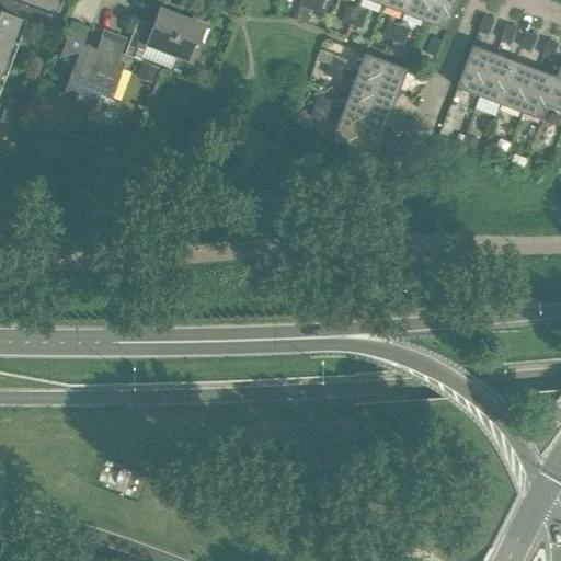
[(0,0),(0,66),(18,20),(49,31),(54,18),(6,0),(0,0)]
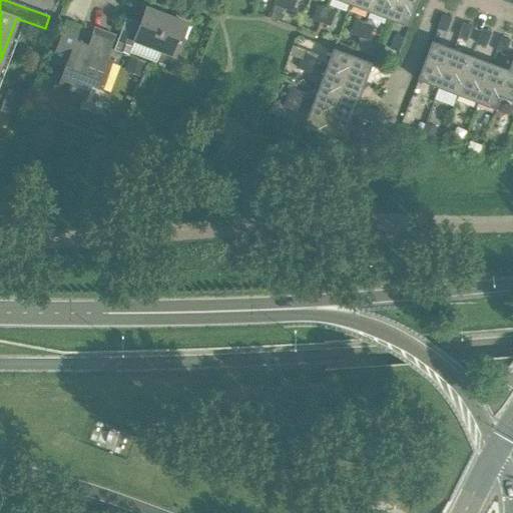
[(284,9),(287,0),(276,0),(274,6),(284,9)]
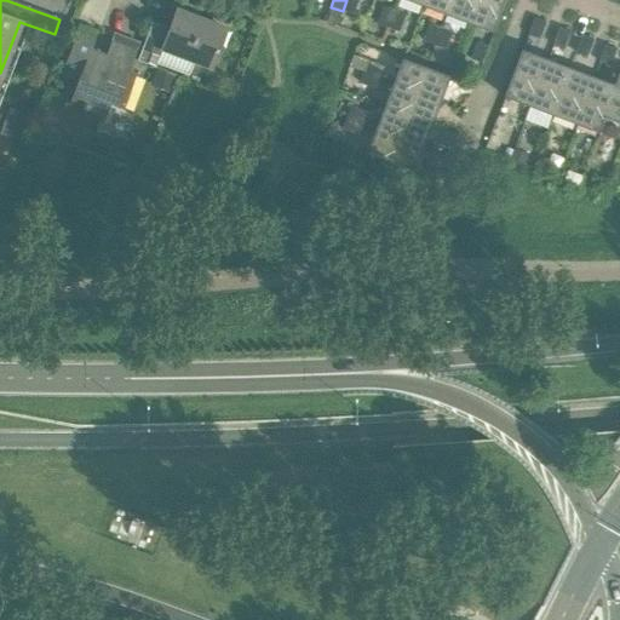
[(354,16),(359,0),(346,0),(343,11),(354,16)]
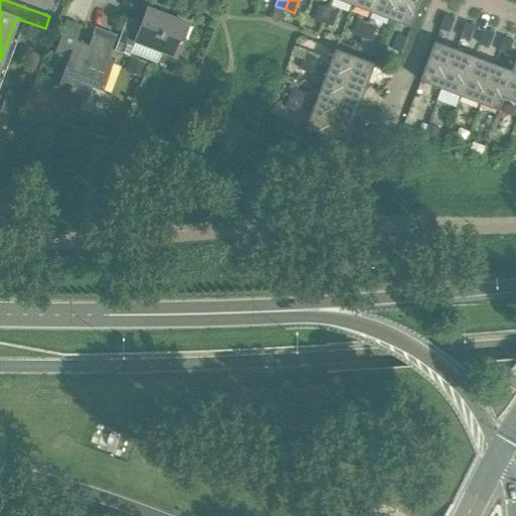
[(371,13),(376,0),(354,0),(352,5),(371,13)]
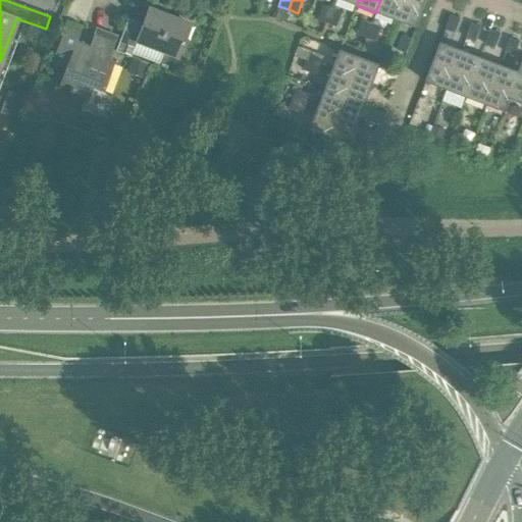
[(396,20),(403,0),(380,0),(375,13),(396,20)]
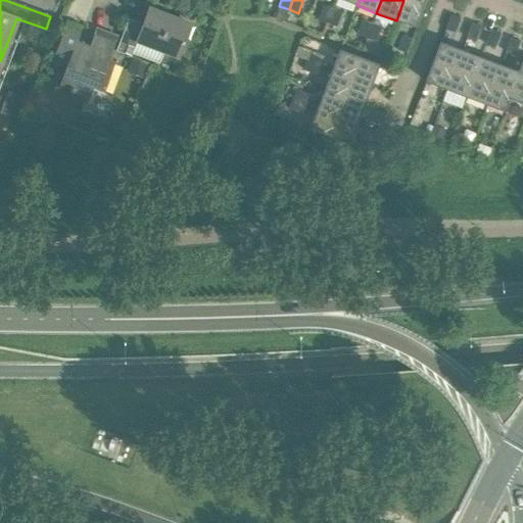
[(417,28),(426,0),(403,0),(396,20),(417,28)]
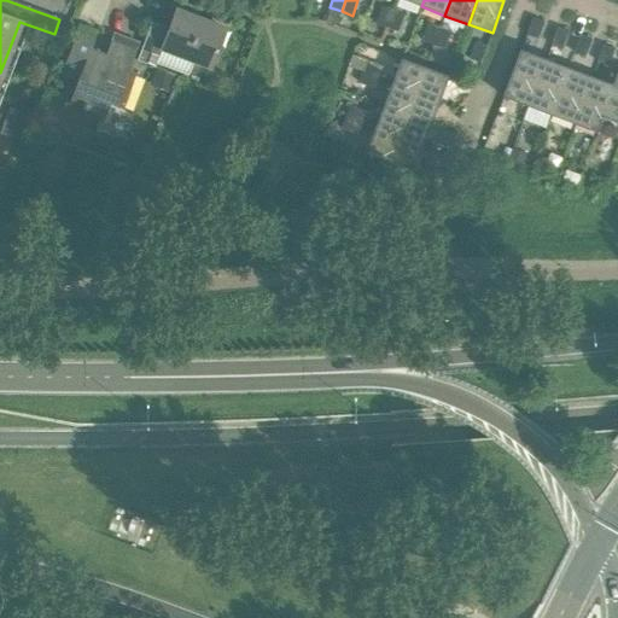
[(388,28),(394,11),(383,7),(375,24),(388,28)]
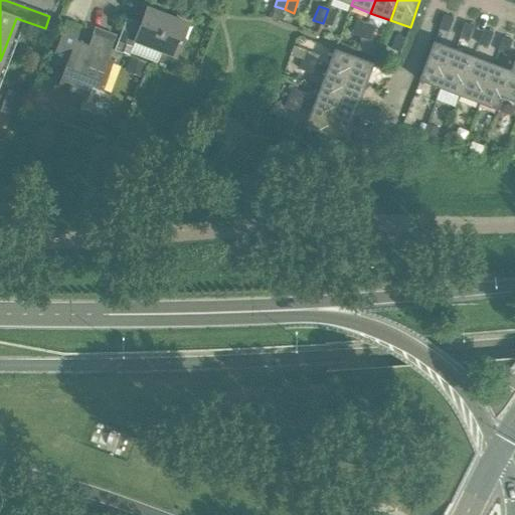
[(174,57),(186,25),(146,9),(139,24),(125,19),(113,51),(128,57),(134,42),(174,57)]
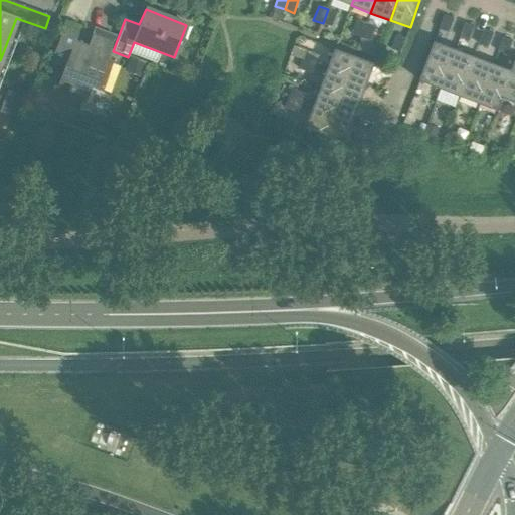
[(332,27),(337,13),(328,9),(323,23),(332,27)]
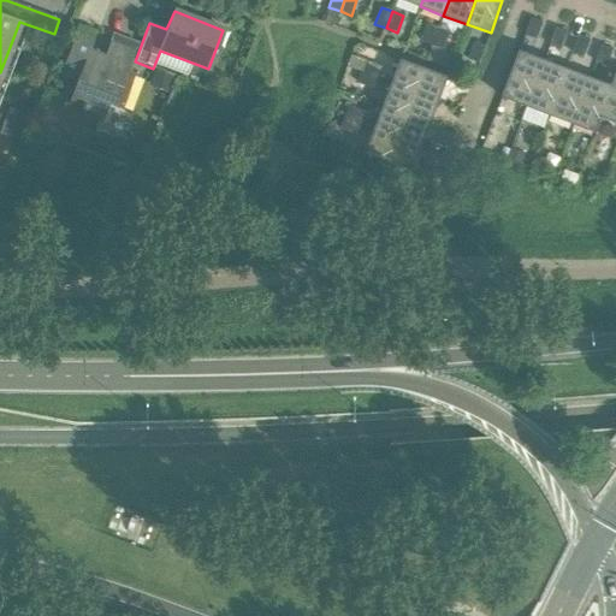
[(537,40),(543,23),(532,18),(525,35),(537,40)]
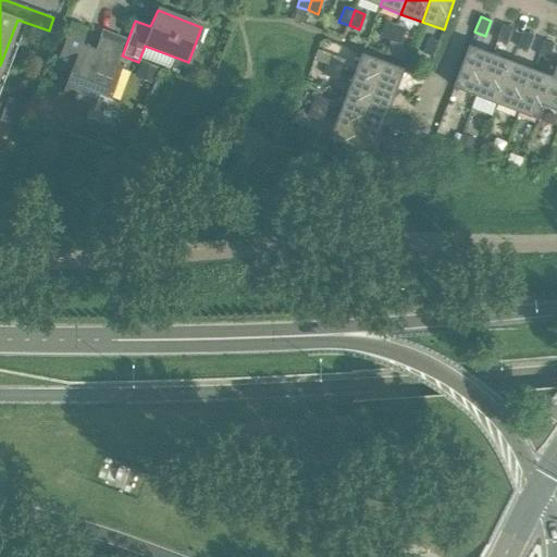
[(391,41),(396,26),(386,22),(381,37),(391,41)]
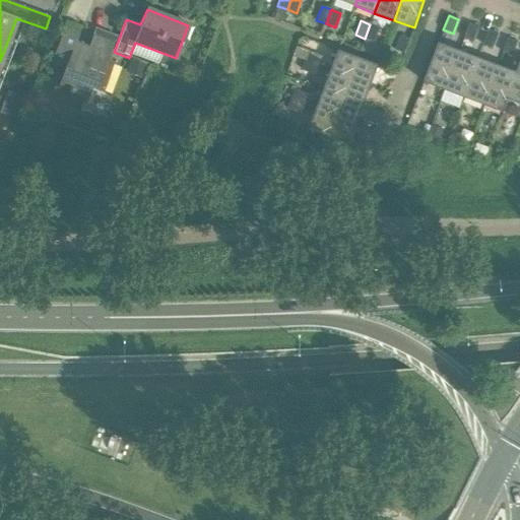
[(473,41),(478,26),(469,23),(464,38),(473,41)]
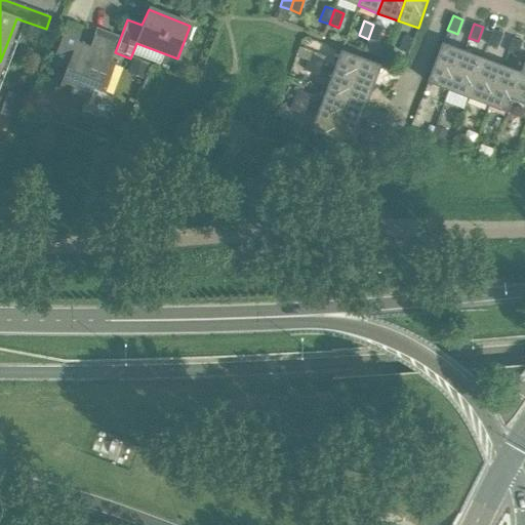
[(377,42),(382,28),(373,25),(368,39),(377,42)]
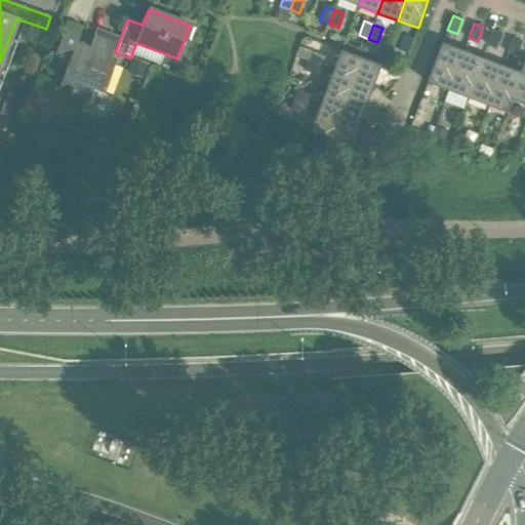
[(102,92),(112,65),(107,63),(114,43),(93,36),(88,47),(75,43),(78,35),(64,29),(51,62),(65,68),(57,87),(68,91),(67,95),(70,96),(71,93),(87,98),(91,88),(102,92)]
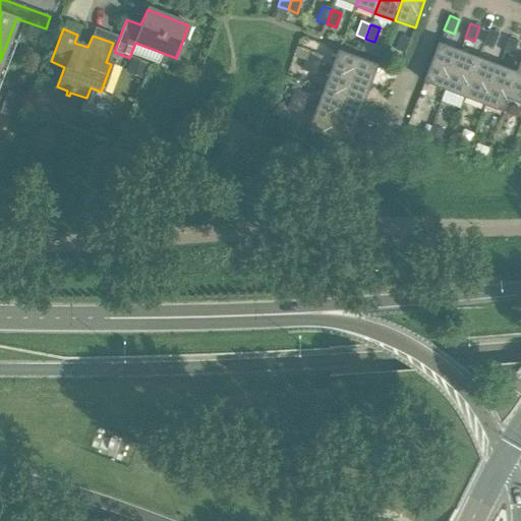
[(494,49),(499,35),(489,31),(483,45),(494,49)]
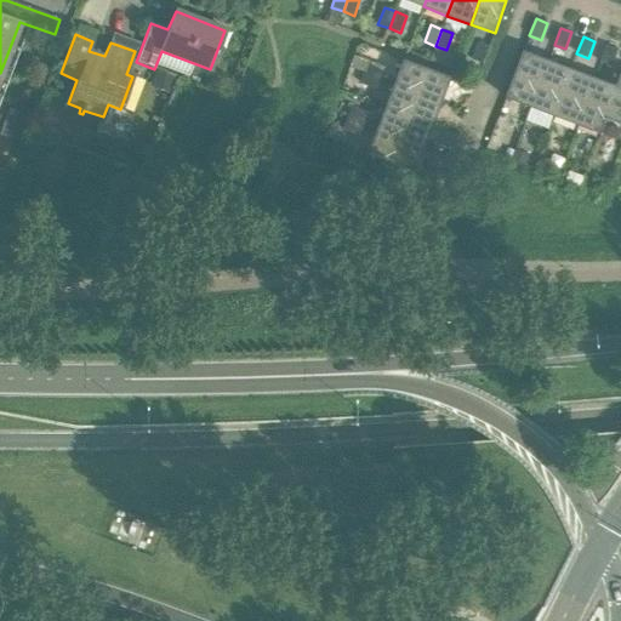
[(483,63),(489,47),(478,43),(472,60),(483,63)]
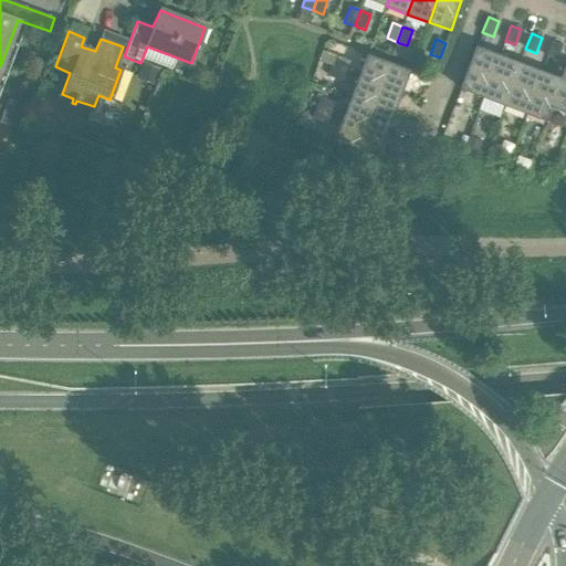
[(557,61),(563,45),(553,41),(547,56),(557,61)]
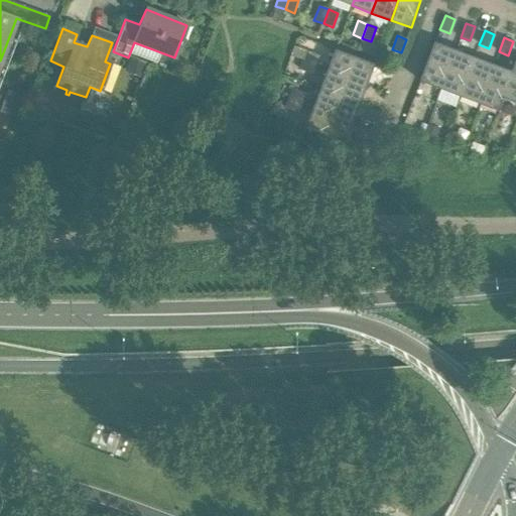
[(438,89),(454,48),(435,42),(420,82),(438,89)]
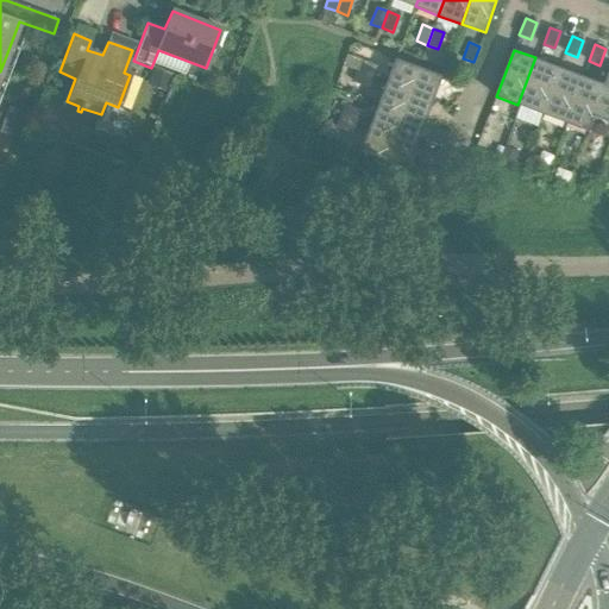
[(541,113),(558,67),(535,57),(518,105),(541,113)]
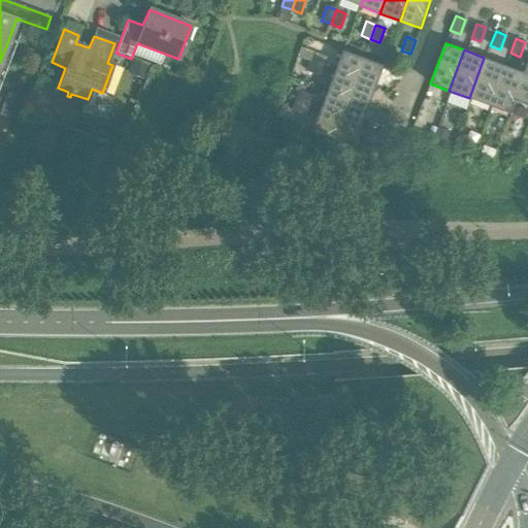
[(375,88),(384,66),(343,51),(335,72),(375,88)]
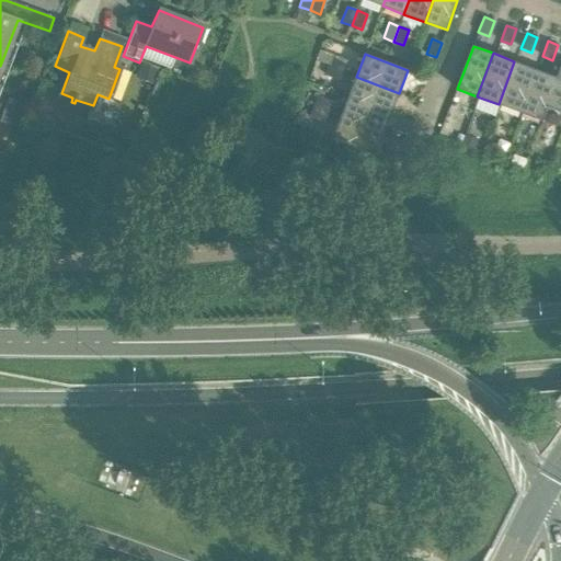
[(345,71),(348,61),(334,55),(330,66),(345,71)]
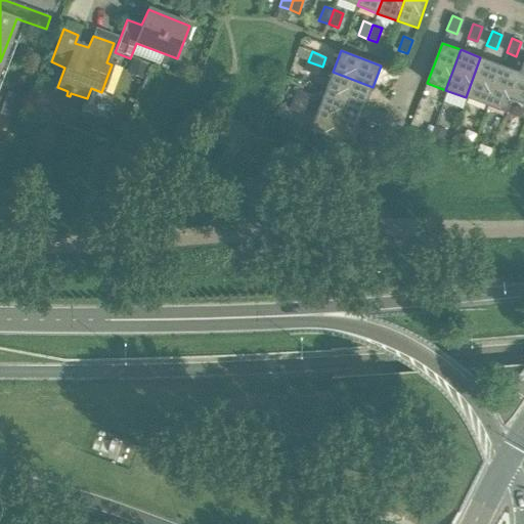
[(484,104),(499,64),(480,57),(466,97),(484,104)]
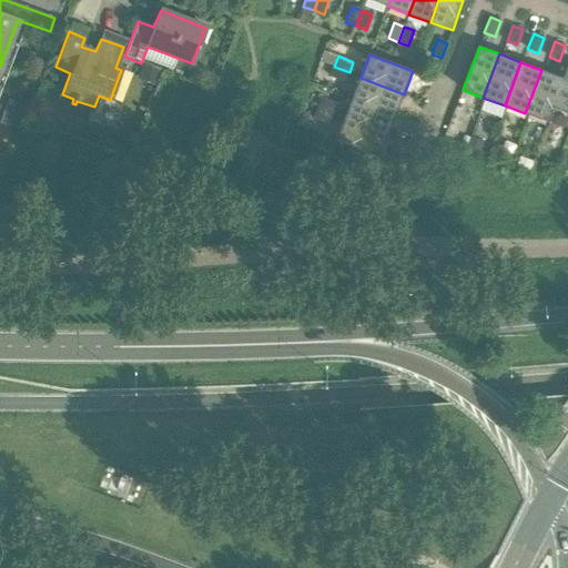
[(345,82),(350,72),(334,67),(331,77),(345,82)]
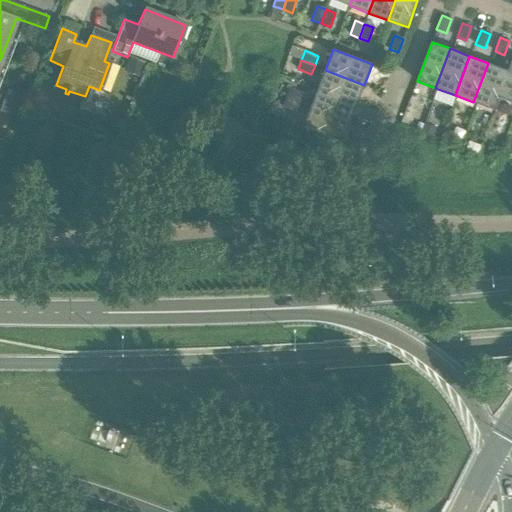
[(511,101),(511,60),(508,70),(510,71),(500,97),(511,101)]
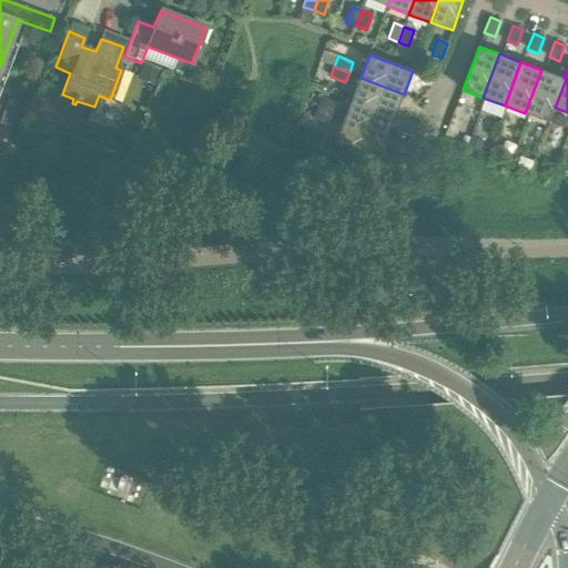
[(566,79),(564,78),(541,70),(525,113),(549,122),(555,108),(566,79)]
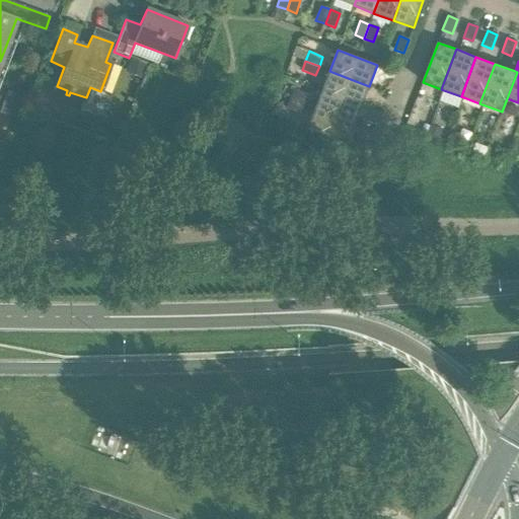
[(361,106),(369,86),(329,71),(321,91),(361,106)]
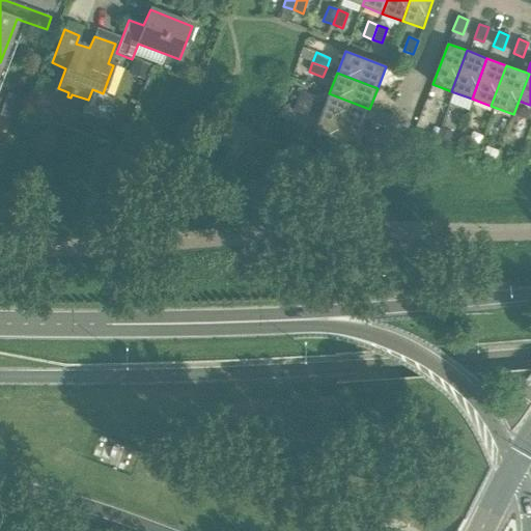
[(311,107),(315,98),(301,92),(297,102),(311,107)]
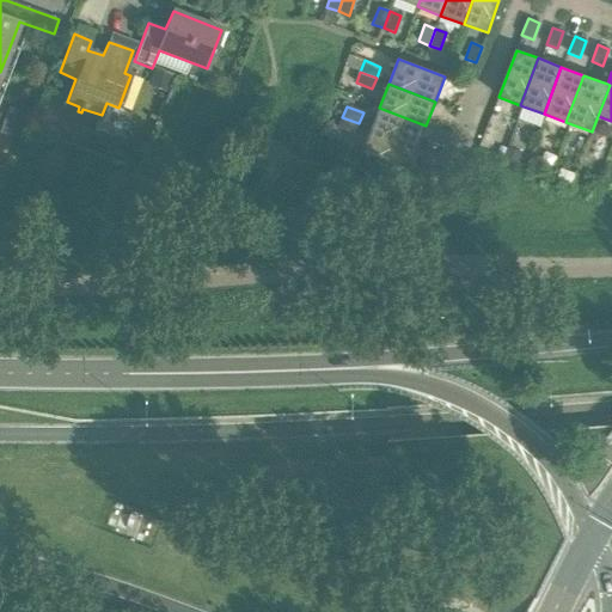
[(0,132),(14,139),(23,112),(8,108),(0,128),(0,132)]
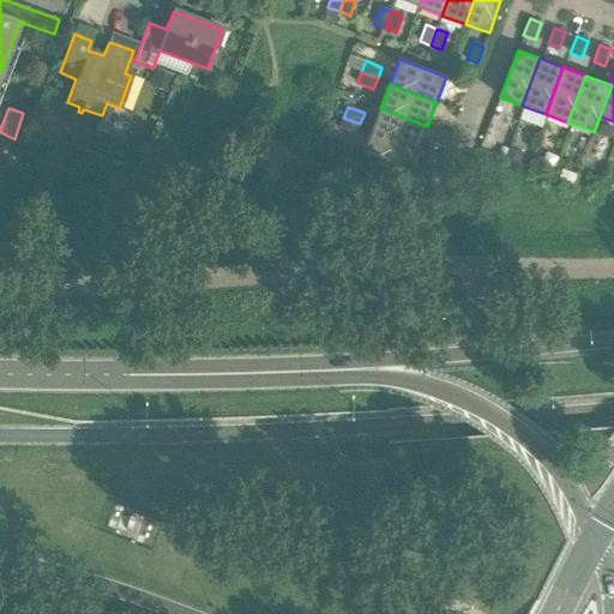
[(420,148),(427,126),(380,108),(373,130),(420,148)]
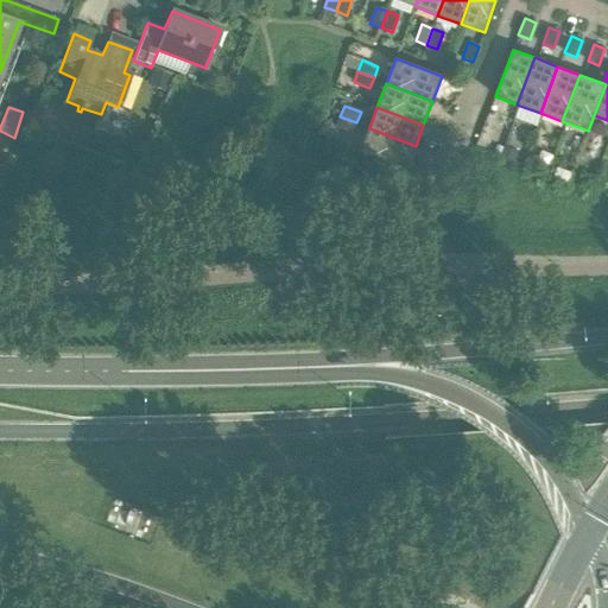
[(353,134),(356,122),(340,116),(336,128),(353,134)]
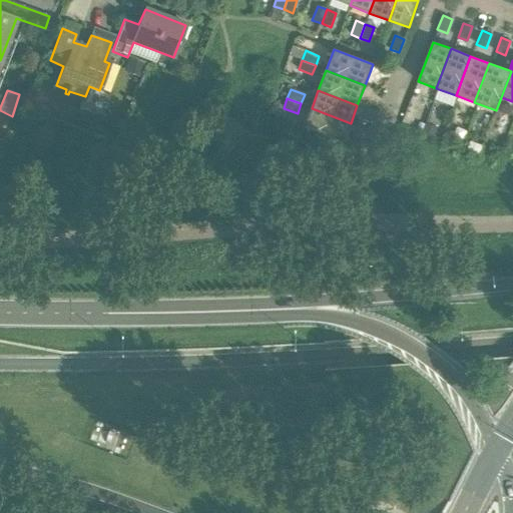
[(343,142),(351,123),(312,108),(304,128),(343,142)]
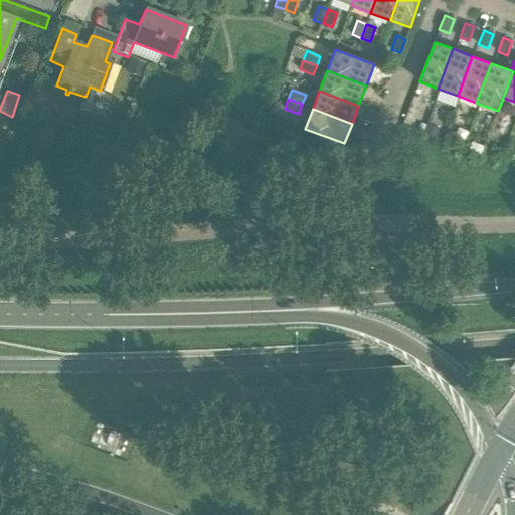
[(325,496),(316,514),(329,514),(336,501),(325,496)]
